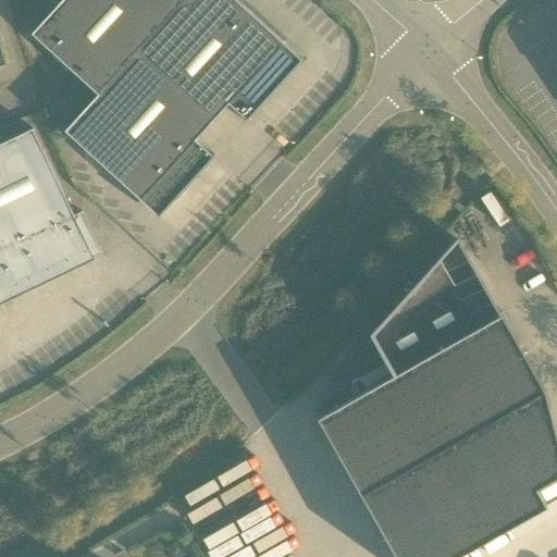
[(62,0),(32,34),(99,94),(136,52),(183,0),(62,0)]
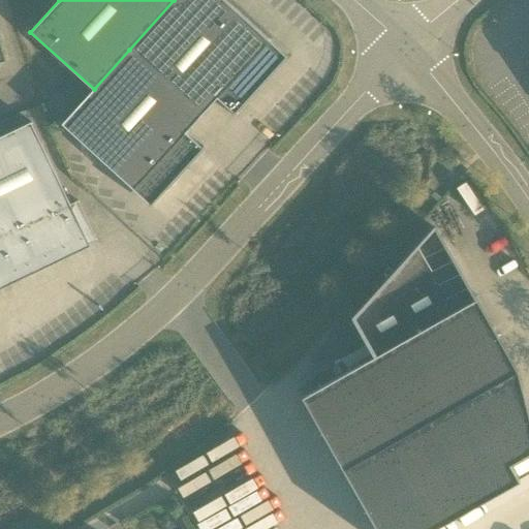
[(174,0),(129,50),(201,116),(217,98),(234,113),(232,115),(234,116),(287,57),(286,56),(283,59),(269,41),(270,40),(225,0),(174,0)]
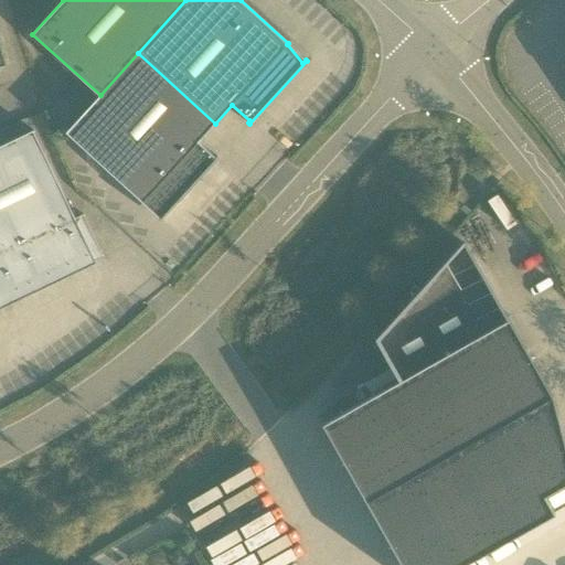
[(215,124),(138,53),(100,95),(66,132),(160,219),(159,221),(160,222),(219,158),(217,156),(215,158),(198,141),(215,124)]
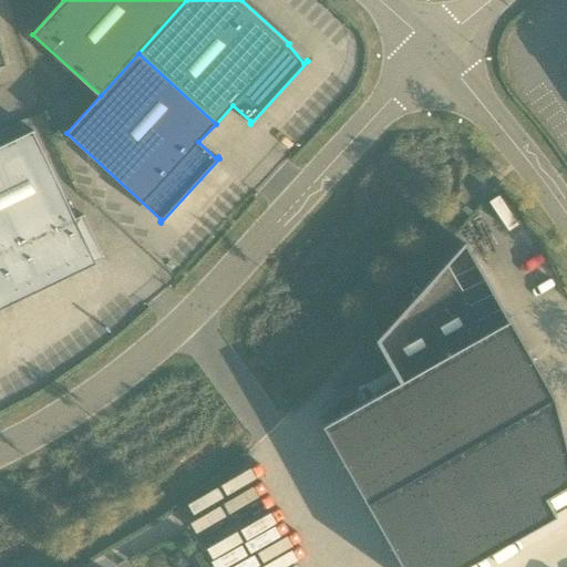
[(83,215),(75,218),(33,131),(0,146),(0,309),(11,305),(10,301),(103,257),(83,215)]
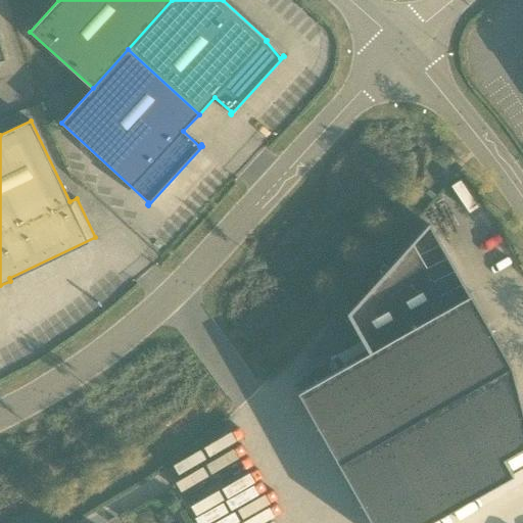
[(471,299),(429,225),(402,254),(401,253),(347,314),(370,352),(298,392),(372,522),(429,522),(514,476),(504,459),(522,447),(522,413),(512,367),(473,298),(471,299)]
